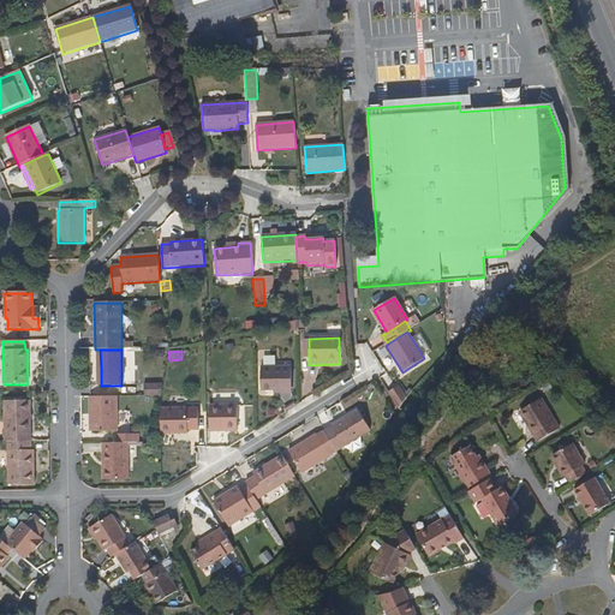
[(278,390),(276,394),(291,394),(290,368),(261,368),(261,390),(272,390),(278,390)]
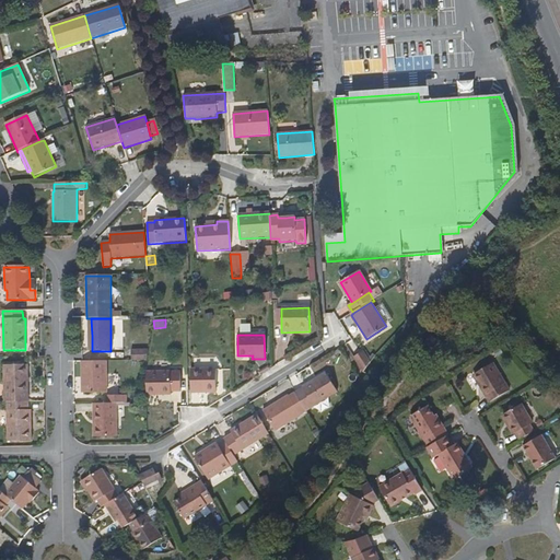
[(146,361),(147,351),(135,351),(135,361),(146,361)]
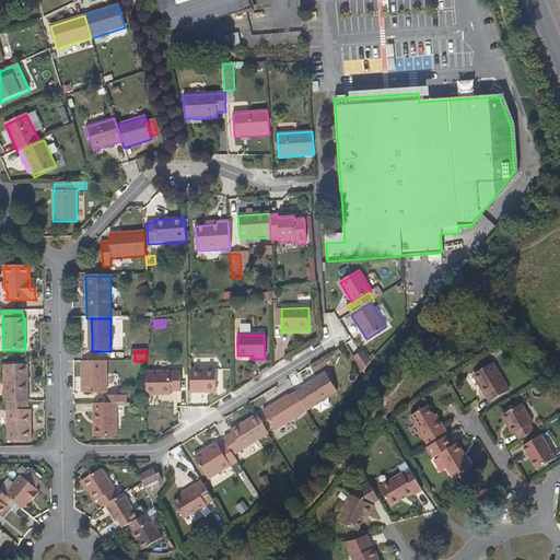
[(363,373),(370,363),(363,352),(353,358),(363,373)]
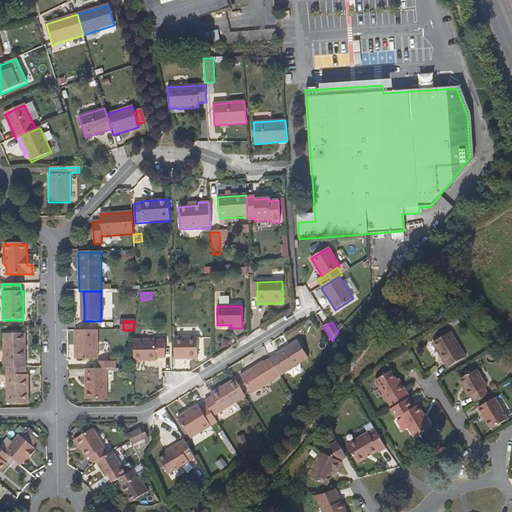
[(97,331),(78,331),(78,345),(78,360),(97,360),(97,331)]
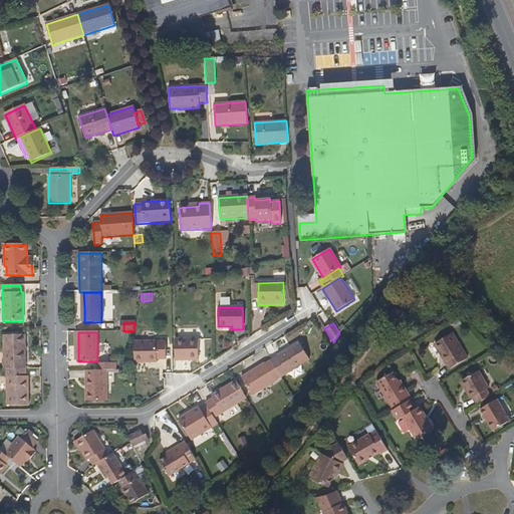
[(469,358),(455,334),(436,346),(450,369),(469,358)]
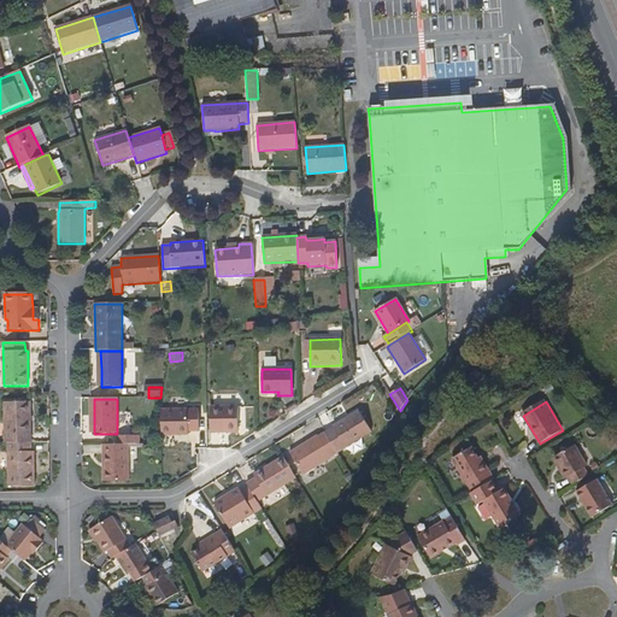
[(5,445),(7,445),(31,444),(30,403),(4,403),(5,445)]
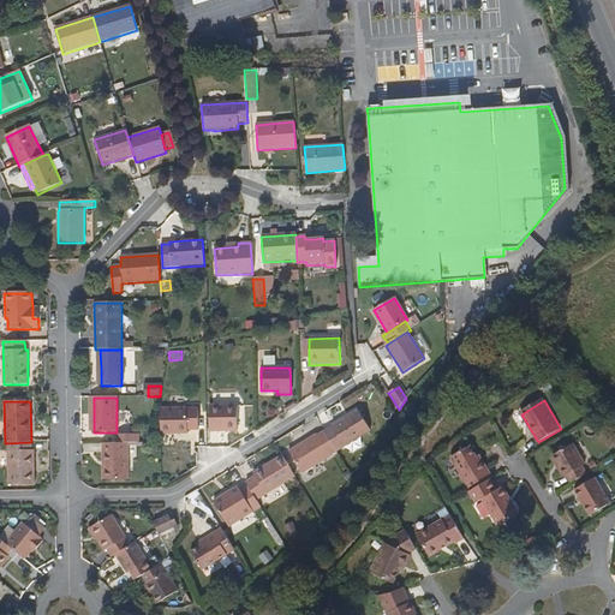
[(160,408),(161,435),(174,435),(174,431),(187,431),(198,431),(198,405),(186,405),(186,408),(160,408)]
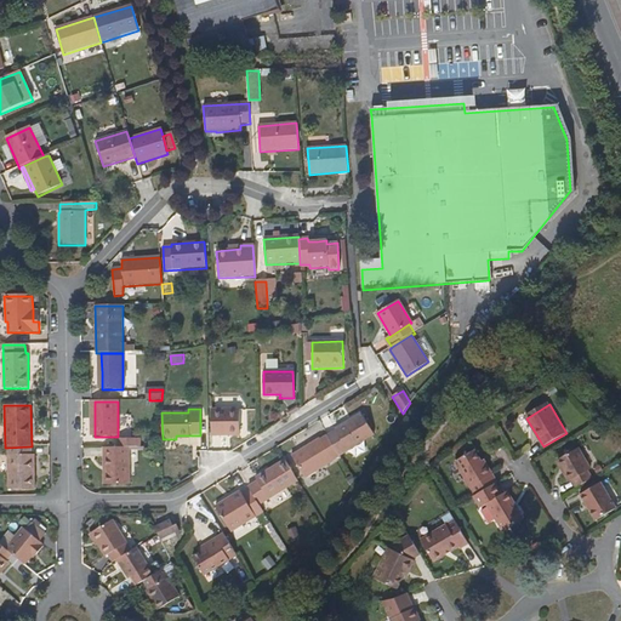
[(239,437),(239,410),(211,410),(211,437),(239,437)]
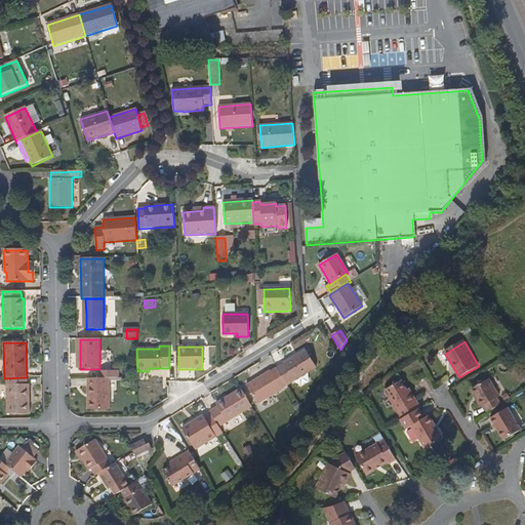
[(284,365),(276,369),(287,387),(317,369),(306,350),(283,363),(284,365)]
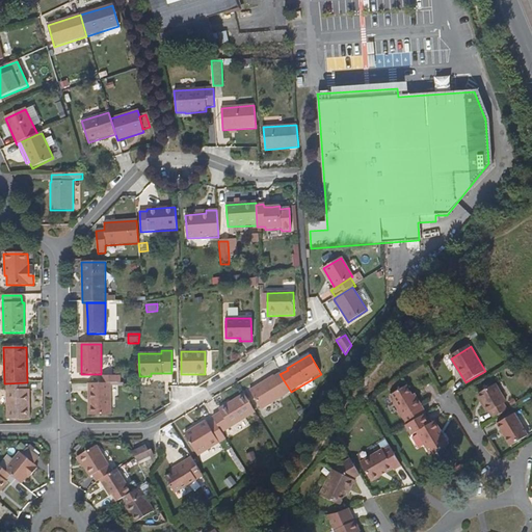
[(291,392),(280,374),(275,377),(273,376),(249,391),(262,410),(291,392)]
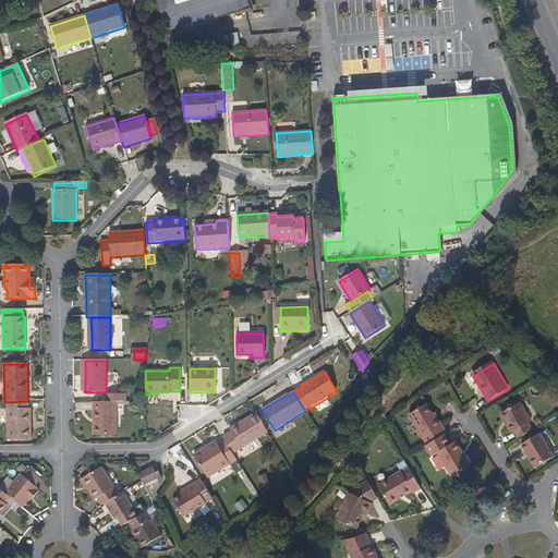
[(28,410),(28,401),(7,402),(7,440),(31,439),(29,410),(28,410)]
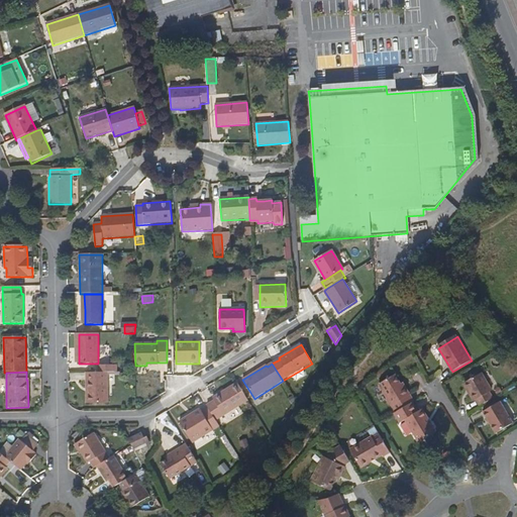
[(98,374),(88,374),(89,389),(89,404),(108,404),(107,373),(98,374)]
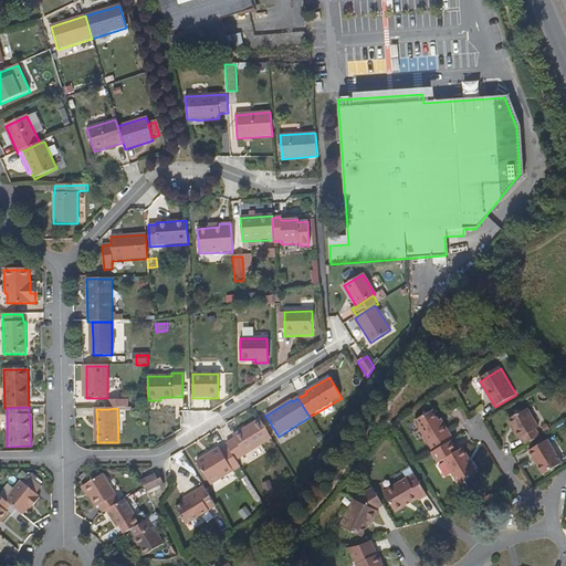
[(527,446),(543,437),(538,428),(541,427),(528,408),(511,419),(516,429),(515,430),(520,439),(523,437),(527,446)]
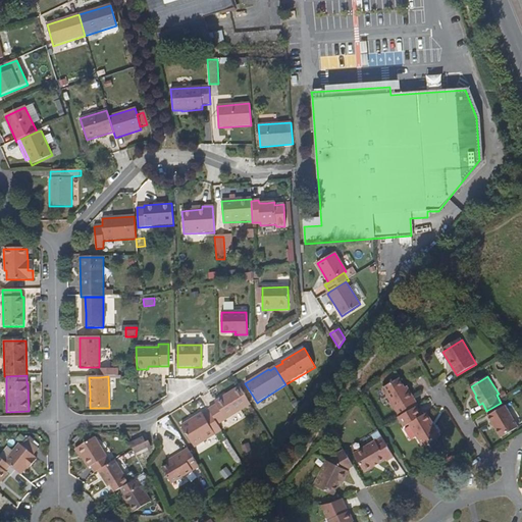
[(418,408),(419,407),(411,392),(408,393),(406,388),(400,378),(383,388),(400,418),(418,408)]
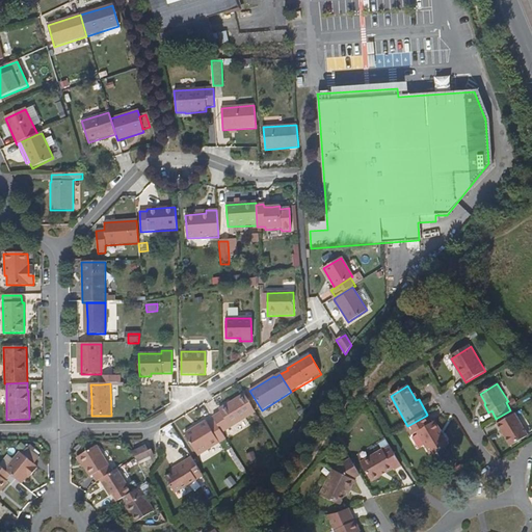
[(220,411),(212,418),(214,421),(222,433),(256,414),(243,395),(218,409),(220,411)]
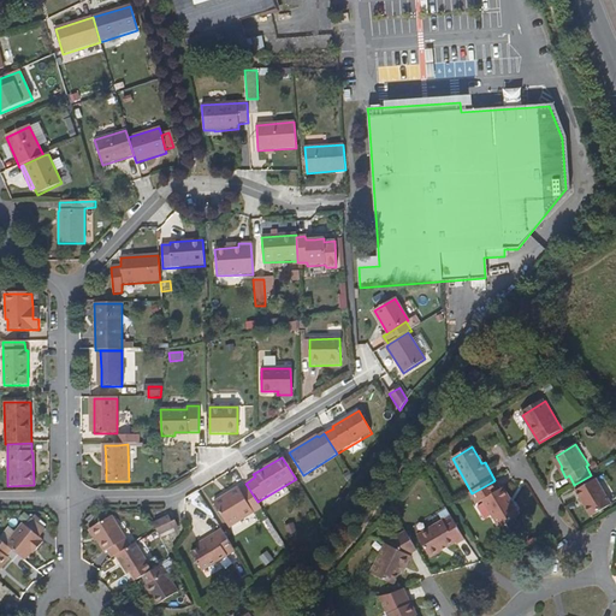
[(612,507),(597,480),(578,491),(592,517),(612,507)]
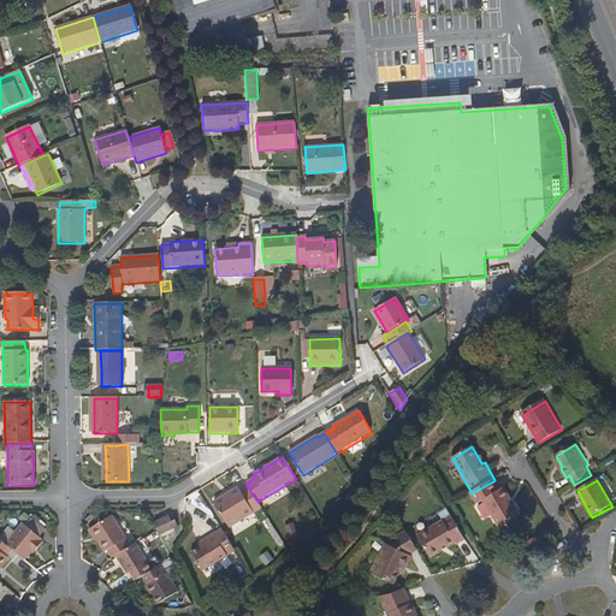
[(472,493),(472,495),(478,505),(485,502),(502,528),(523,515),(515,503),(514,504),(505,489),(501,492),(493,481),(472,493)]
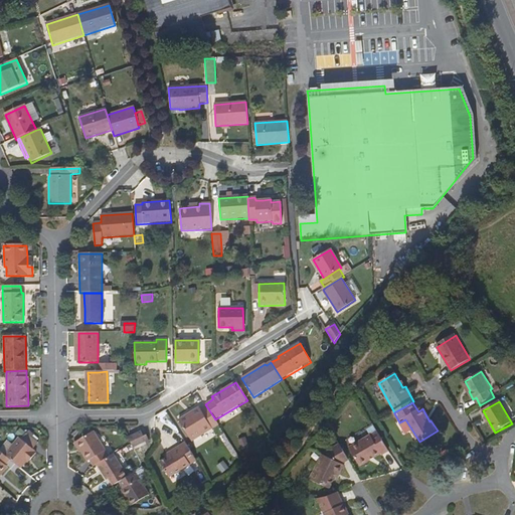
[(192,442),(219,425),(215,419),(207,407),(201,411),(198,408),(179,420),(192,442)]
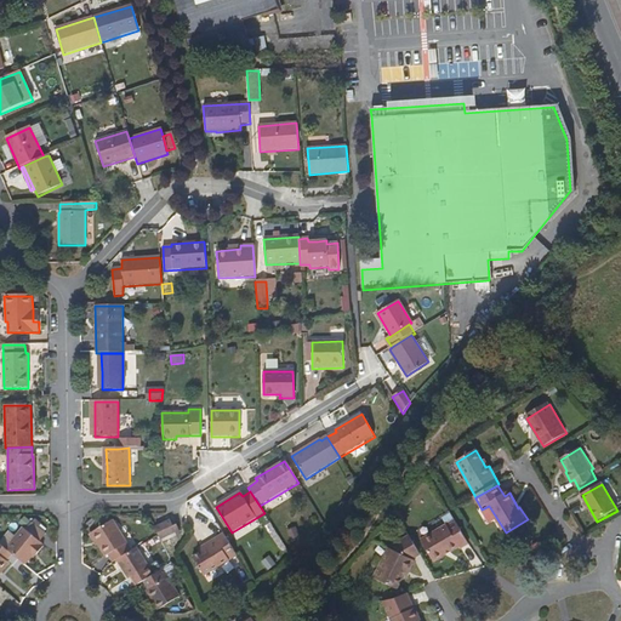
[(108,556),(113,563),(117,560),(135,550),(129,542),(127,543),(113,520),(91,535),(98,546),(106,557),(108,556)]
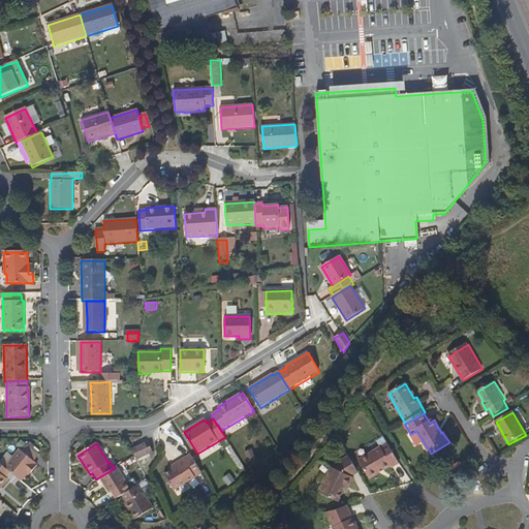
[(144,445),(132,450),(134,456),(136,460),(149,454),(146,448),(144,445)]
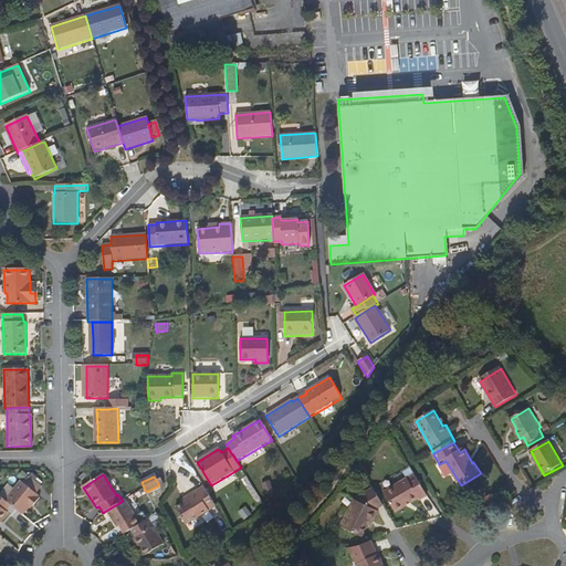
[(10,506),(21,516),(28,509),(32,503),(34,505),(40,499),(37,495),(41,488),(28,478),(22,484),(20,482),(4,501),(10,506)]
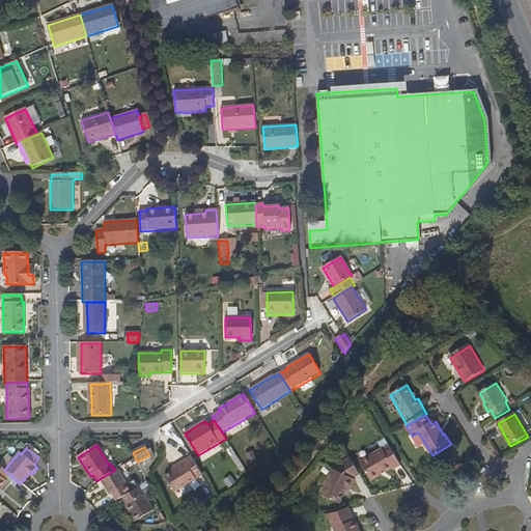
[(361,476),(365,484),(375,478),(374,476),(379,473),(381,475),(388,471),(389,472),(396,469),(384,448),(354,466),(361,476)]
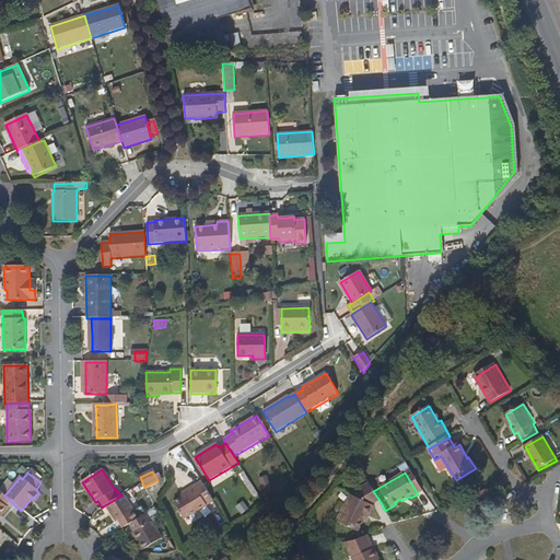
[(164,482),(160,474),(154,475),(158,480),(160,486),(164,482)]
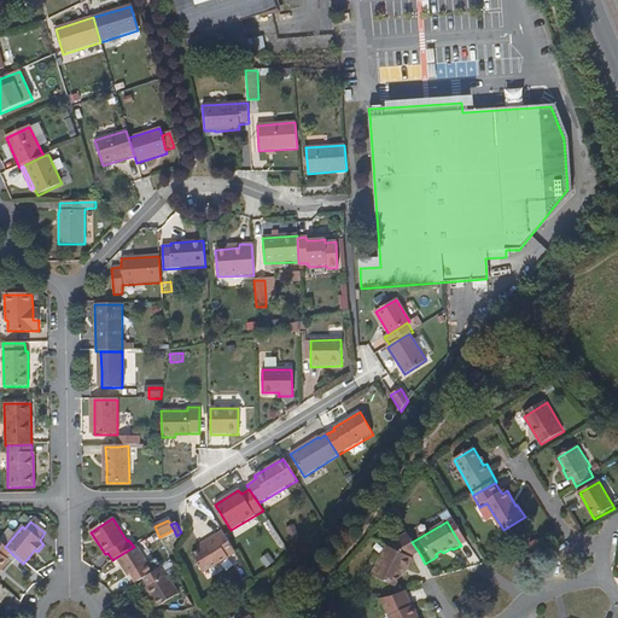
[(223,534),(221,531),(198,544),(200,548),(223,534)]
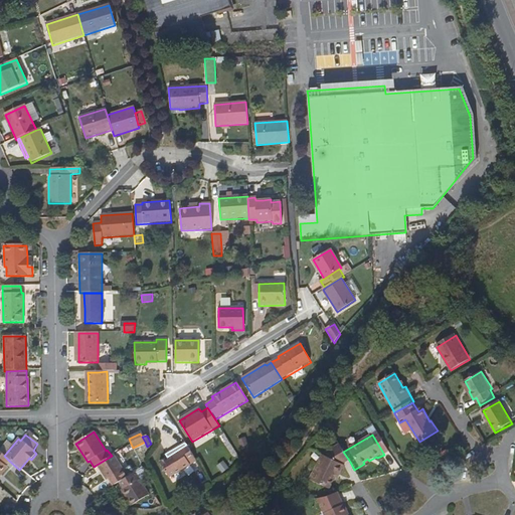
[(169,479),(196,462),(186,445),(167,457),(159,462),(169,479)]
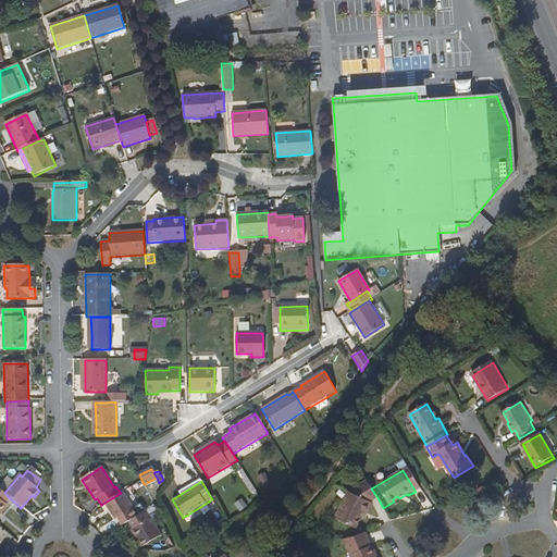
[(372,504),(379,499),(371,489),(368,482),(351,493),(338,519),(359,529),(372,504)]
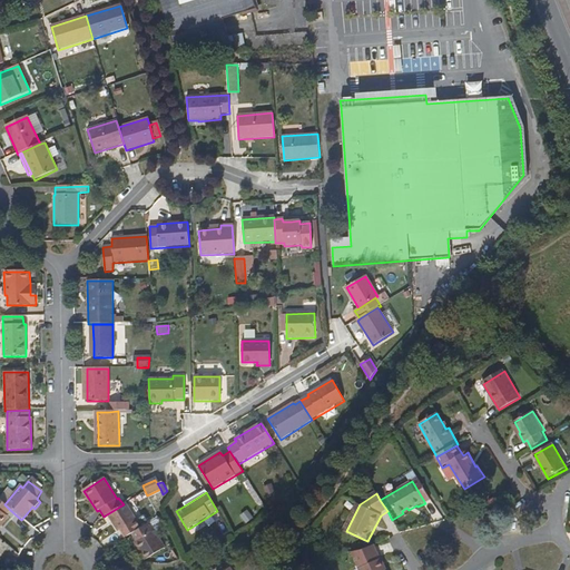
[(0,527),(8,518),(6,516),(10,510),(5,504),(0,501),(0,527)]
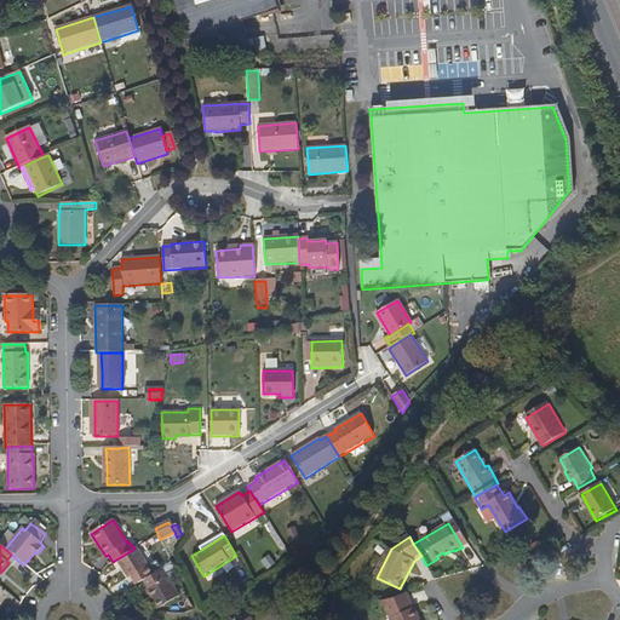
[(131,578),(137,585),(143,581),(156,573),(151,564),(148,566),(136,547),(135,549),(116,560),(128,579),(131,578)]
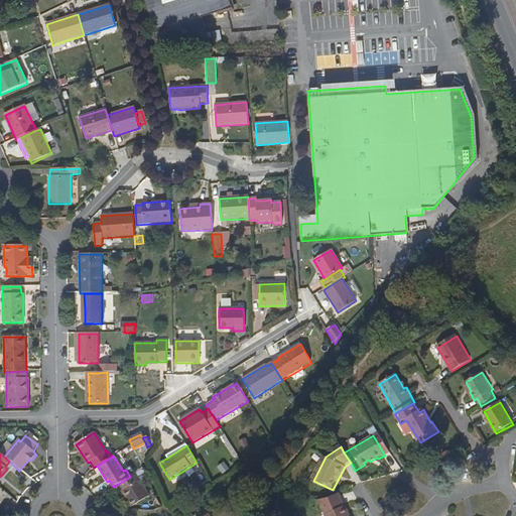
[(130,477),(119,484),(123,491),(121,492),(131,508),(150,496),(135,474),(130,477)]
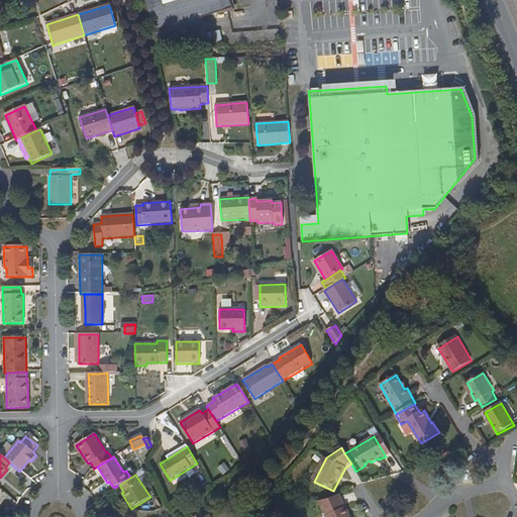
[(329,516),(350,516),(349,516),(346,510),(339,496),(328,501),(323,502),(330,516),(329,516)]
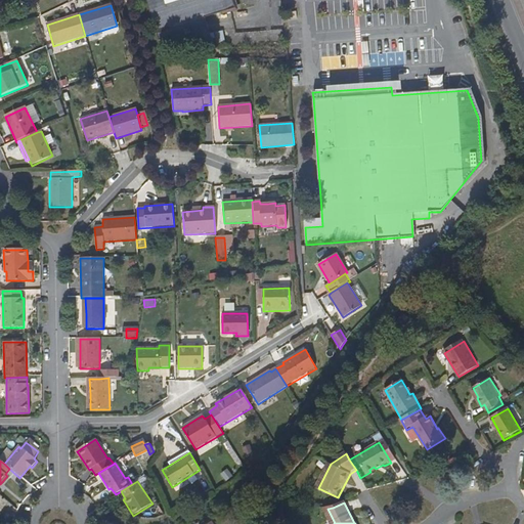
[(323,509),(330,523),(334,523),(335,523),(328,509),(323,509)]
